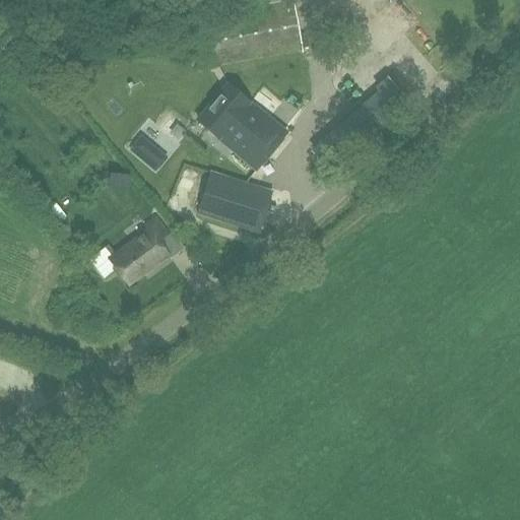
[(404,0),(391,0),(387,3),(395,14),(408,5),(404,0)]
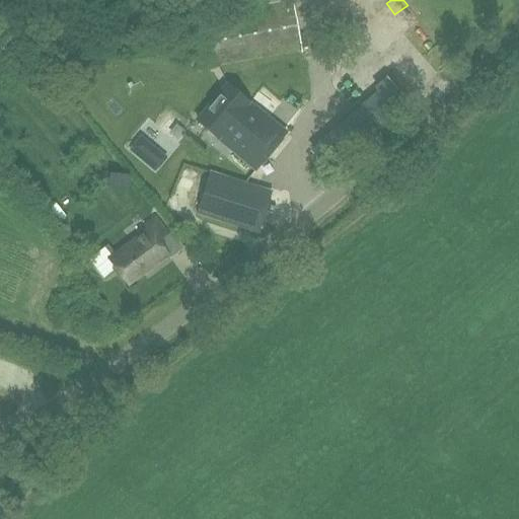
[(193,20),(201,70),(294,53),(295,55),(300,54),(293,2),(193,20)]
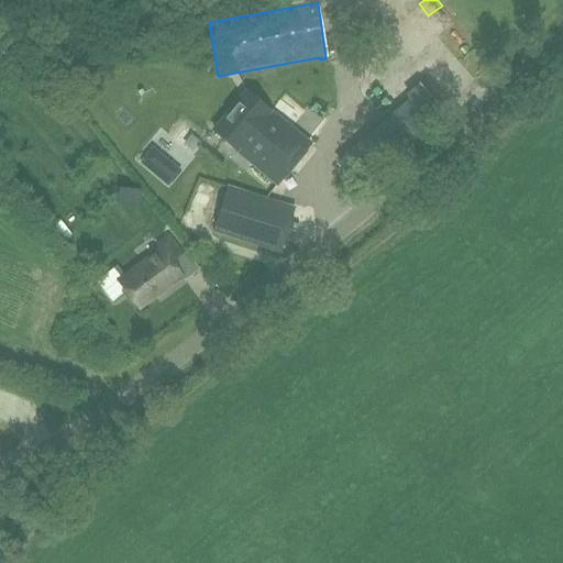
[(455,59),(449,65),(463,84),(470,78),(455,59)]
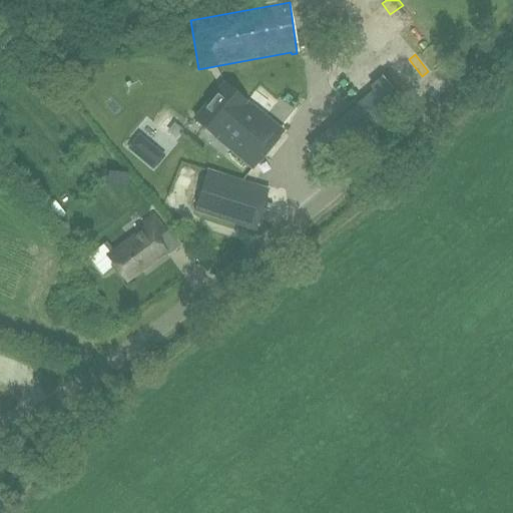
[(251,169),(283,132),(224,84),(194,119),(251,169)]
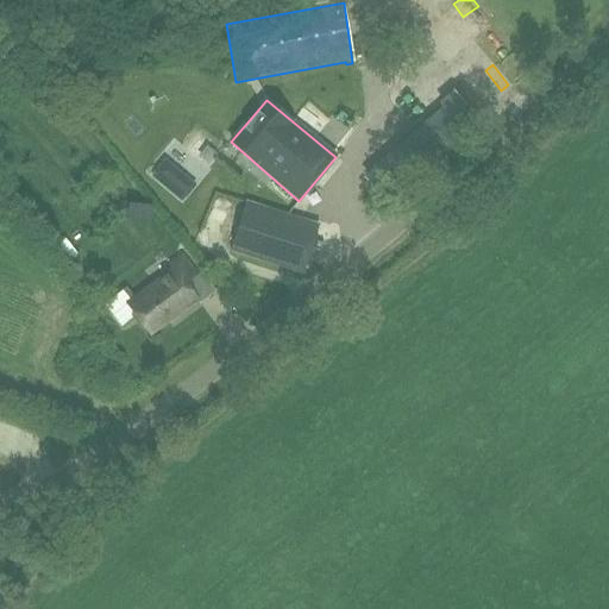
[(196,186),(164,159),(150,176),(182,202),(196,186)]
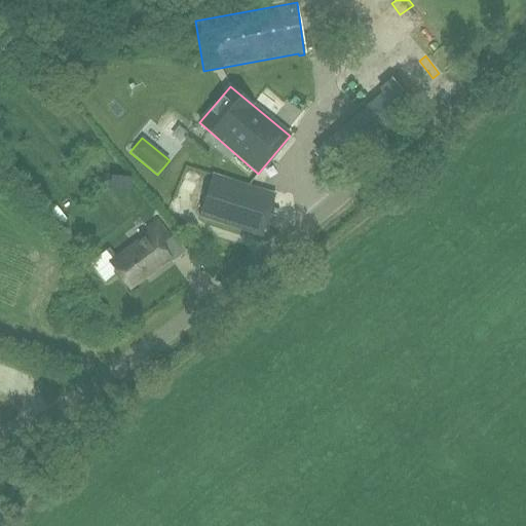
[(261,236),(274,195),(213,175),(199,216),(261,236)]
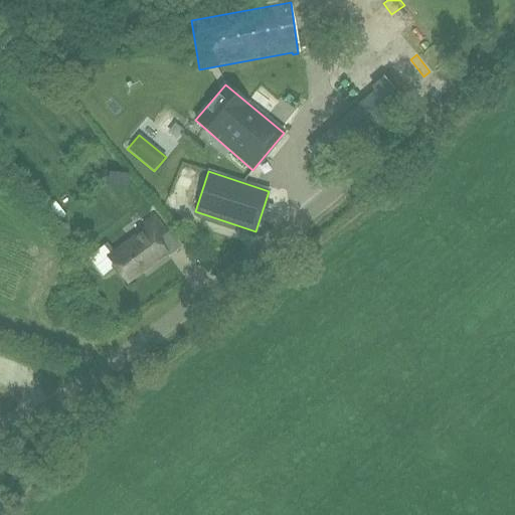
[(150,267),(168,253),(157,239),(167,231),(156,216),(145,223),(148,227),(110,256),(128,282),(149,266),(150,267)]
